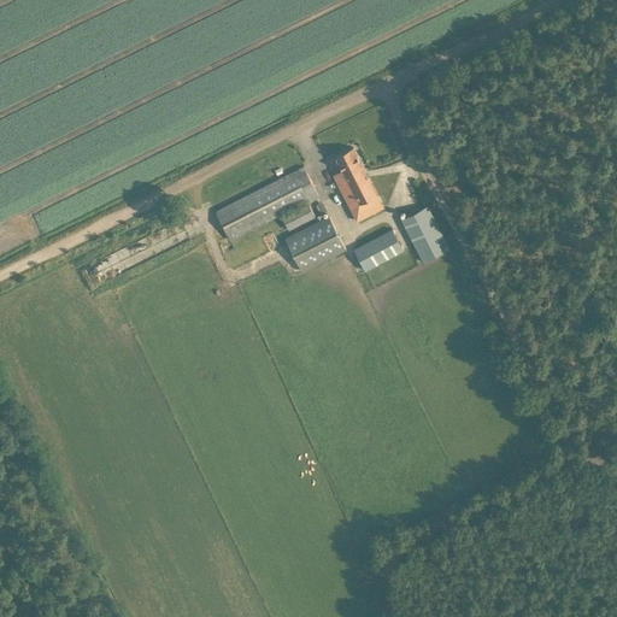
[(344,169),(333,175),(357,222),(385,207),(353,146),(336,156),(344,169)]
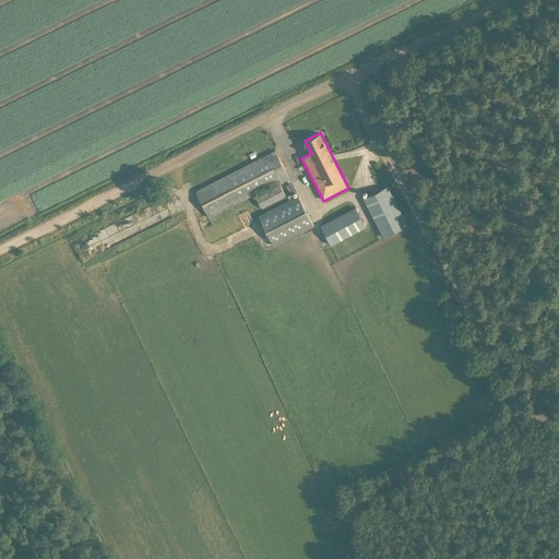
[(209,216),(254,193),(262,209),(286,197),(278,181),(289,176),(276,151),(195,191),(209,216)]
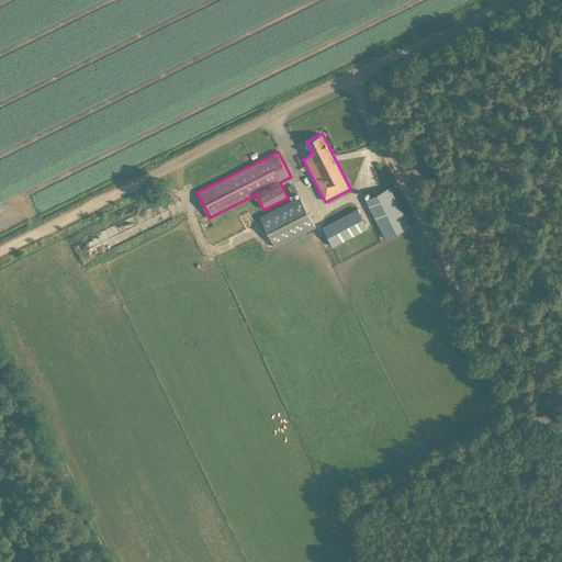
[(385,238),(409,226),(390,187),(366,200),(385,238)]
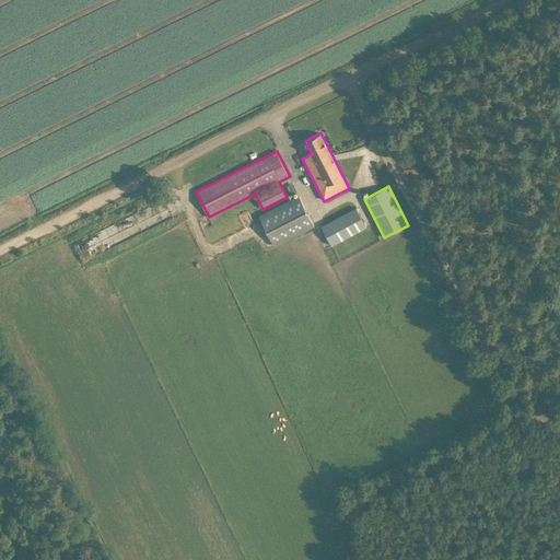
[(275,246),(315,226),(299,195),(293,198),(288,200),(259,216),(275,246)]
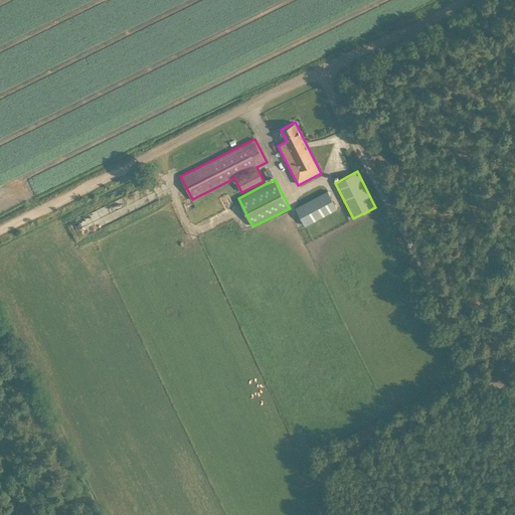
[(296,207),(305,225),(337,209),(327,190),(296,207)]
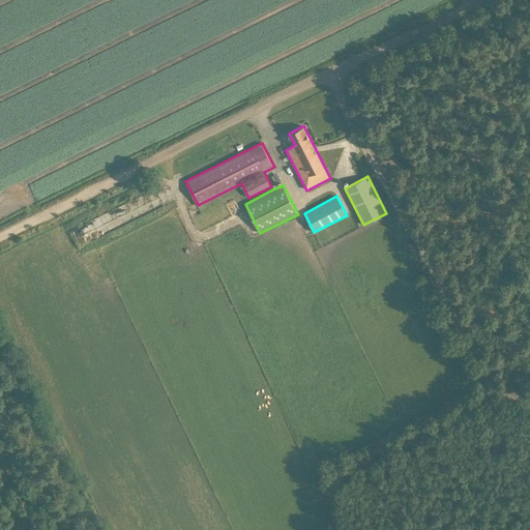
[(80,243),(113,227),(110,219),(125,212),(122,205),(72,229),(80,243)]
